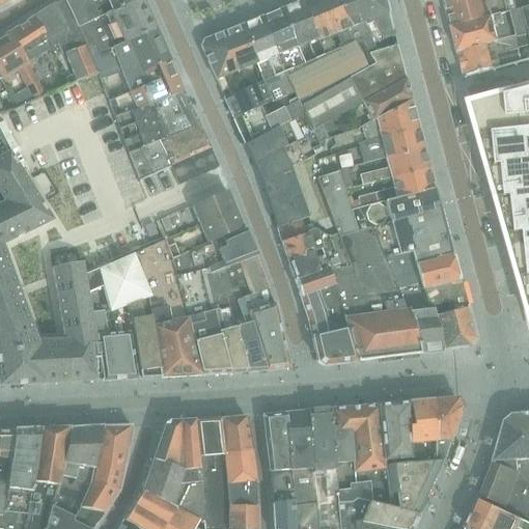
[(91,59),(77,26),(65,0),(61,0),(56,3),(55,2),(50,5),(36,15),(52,47),(59,42),(64,53),(66,52),(78,80),(96,73),(91,59)]
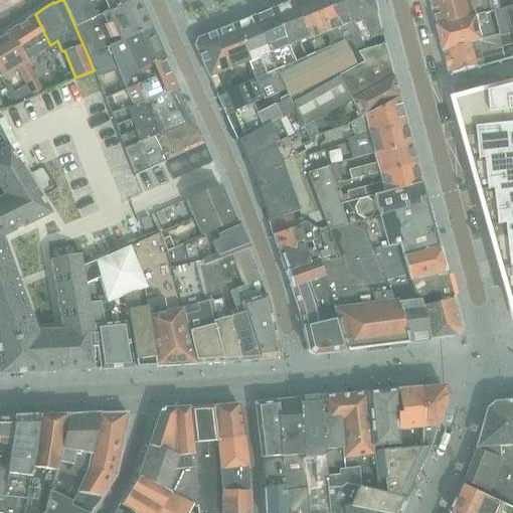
[(96,15),(91,6),(88,0),(63,0),(74,25),(96,15)]
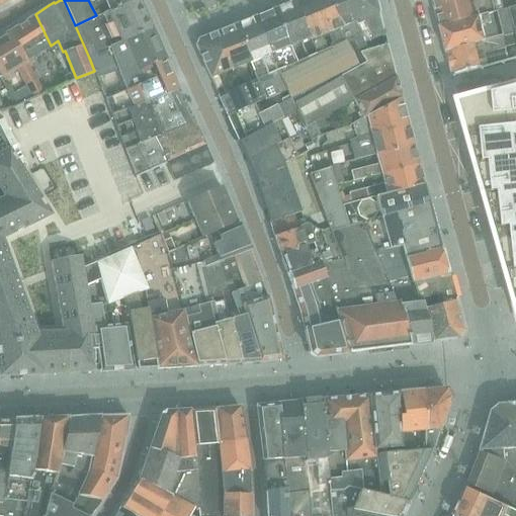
[(129,0),(108,10),(96,15),(75,25),(89,58),(100,53),(153,28),(154,28),(141,0),(129,0)]
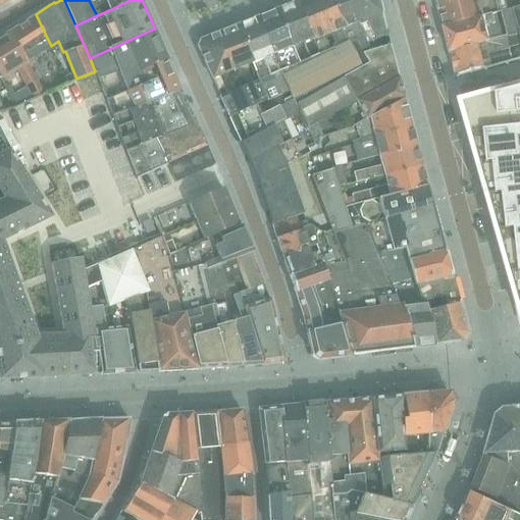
[(89,0),(92,6),(105,1),(109,10),(130,0),(89,0)]
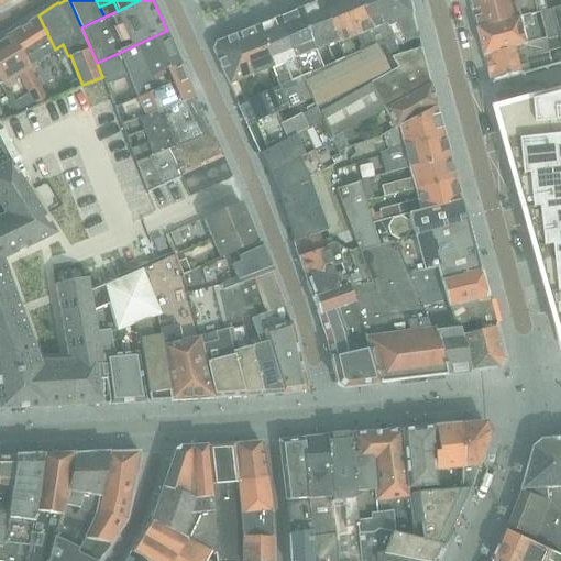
[(317,106),(319,110),(399,67),(392,55),(361,6),(359,0),(321,0),(319,1),(338,42),(344,58),(334,62),(325,67),(310,73),(305,75),(314,97),(317,106)]
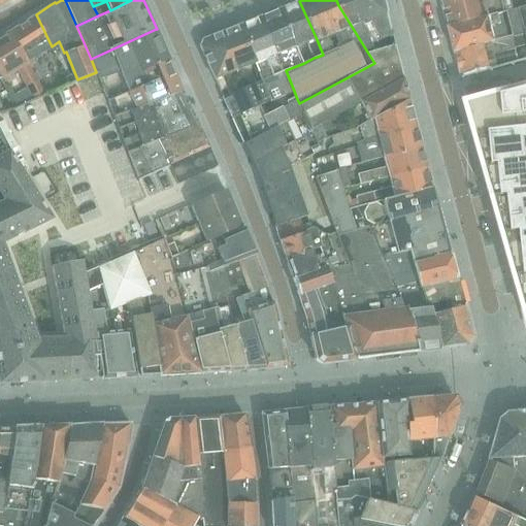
[(336,0),(338,5),(367,52),(375,48),(372,40),(391,33),(393,33),(393,32),(385,0),(336,0)]
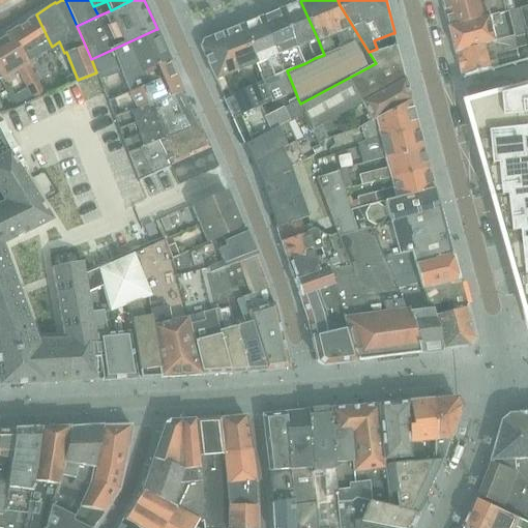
[(519,9),(517,0),(445,0),(452,27),(519,9)]
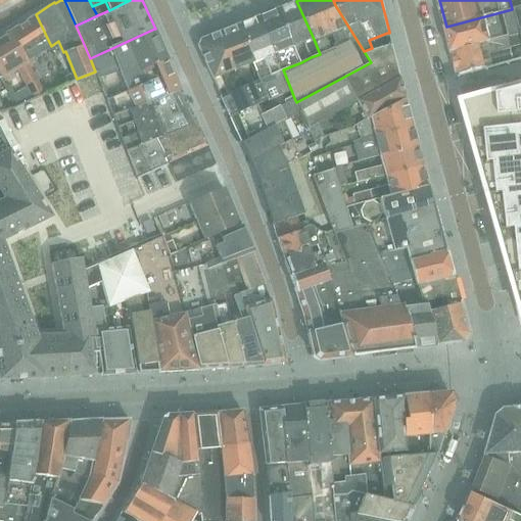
[(314,39),(296,1),(278,8),(295,47),(304,43),(311,57),(320,54),(314,39)]
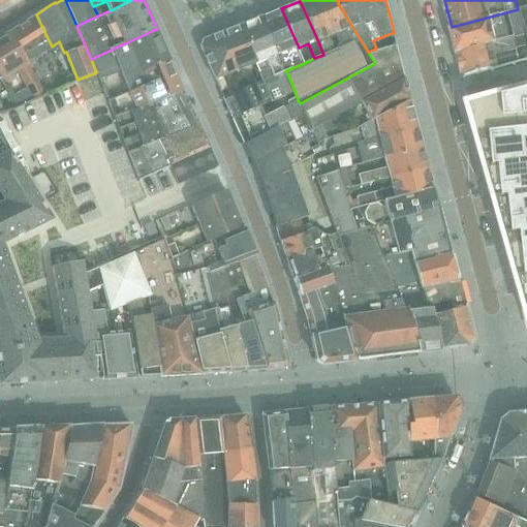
[(526,7),(518,9),(452,27),(458,51),(519,35),(526,33),(526,7)]
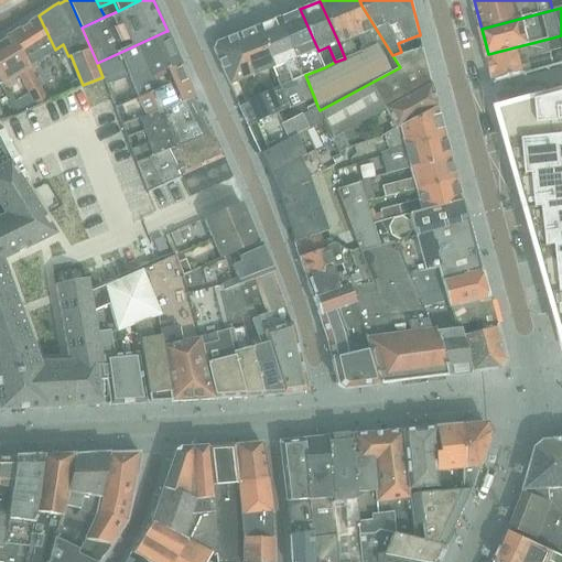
[(325,67),(319,51),(300,9),(279,17),(302,76),(305,75),(311,73),(325,67)]
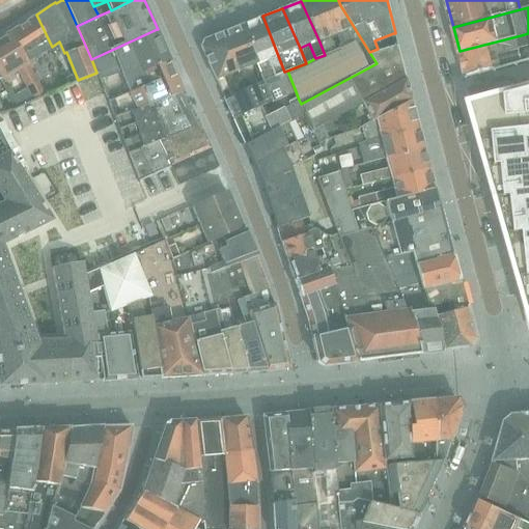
[(52,47),(36,15),(14,30),(29,60),(52,47)]
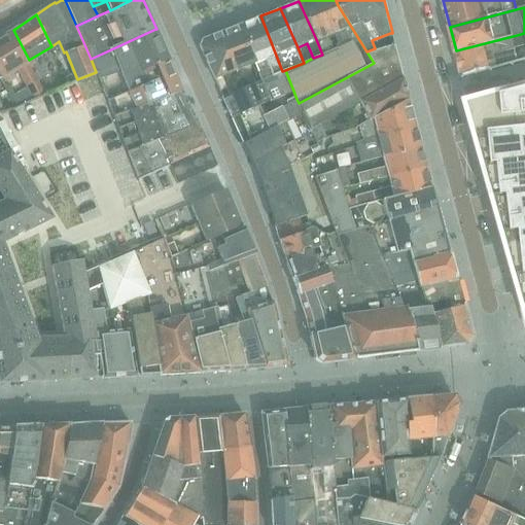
[(282,71),(260,15),(242,24),(256,62),(263,78),(282,71)]
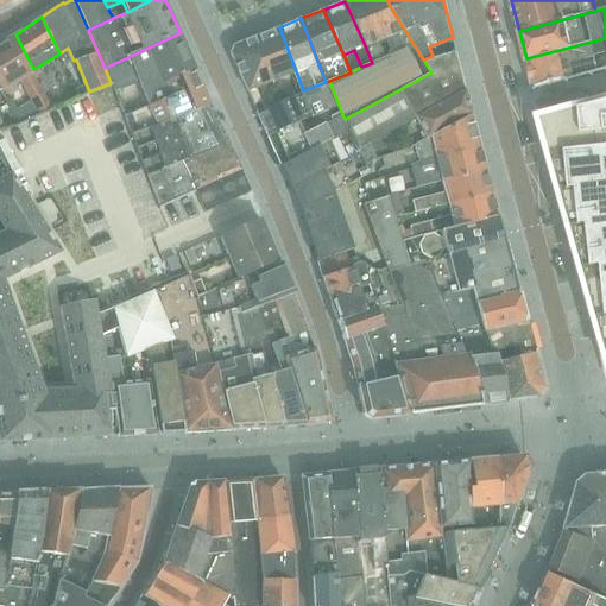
[(296,71),(279,27),(256,37),(273,81),(296,71)]
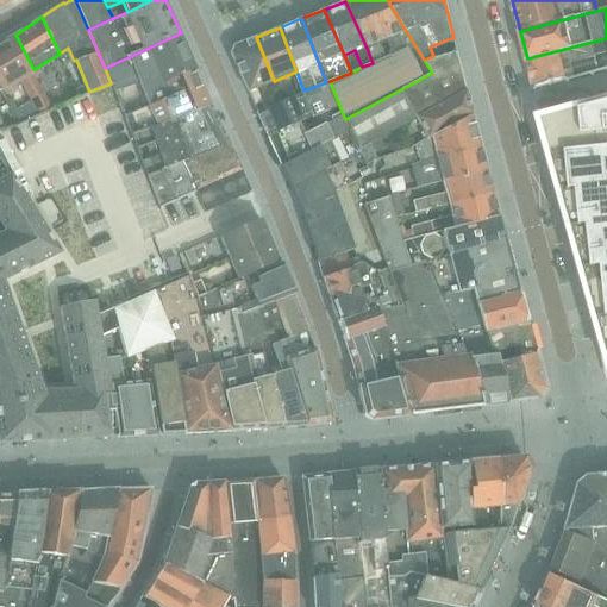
[(196,69),(180,33),(118,62),(105,68),(111,83),(114,81),(118,89),(141,80),(150,104),(169,97),(163,85),(196,69)]
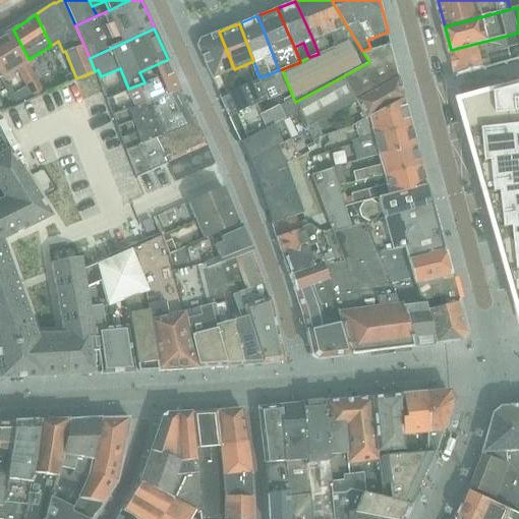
[(29,59),(13,30),(0,37),(0,75),(0,76),(1,77),(17,67),(34,97),(45,90),(29,59)]
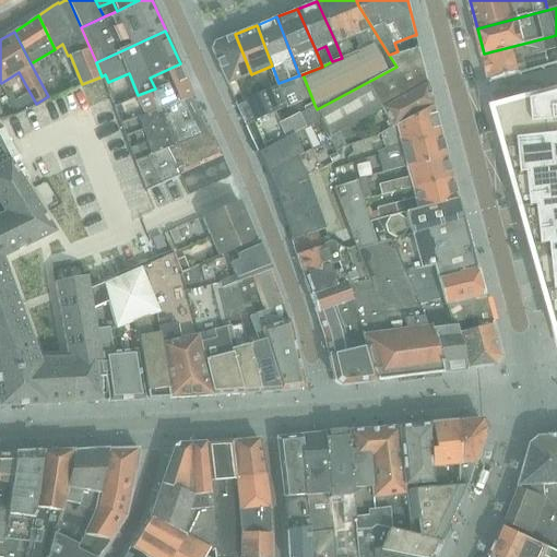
[(251,74),(235,34),(216,42),(213,48),(235,95),(241,93),(237,80),(251,74)]
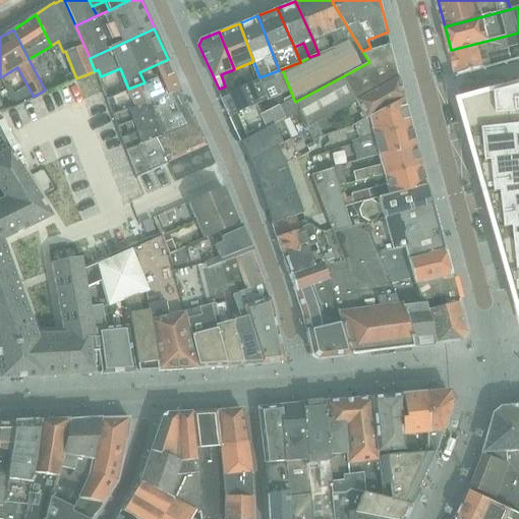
[(518,33),(511,35),(451,50),(457,74),(495,65),(518,58),(518,33)]
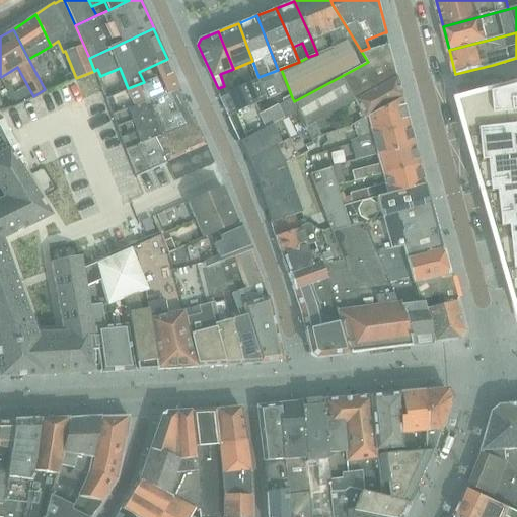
[(387,43),(386,43),(369,48),(361,51),(368,62),(294,101),(298,109),(305,126),(315,120),(356,98),(380,85),(378,80),(380,79),(382,82),(398,76),(389,42),(388,43),(388,42),(387,42),(387,43)]
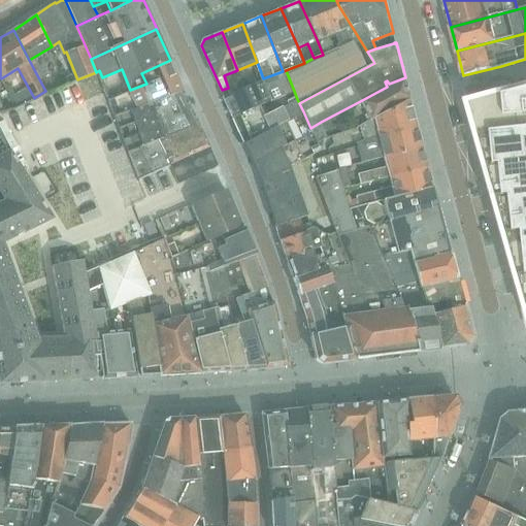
[(525,59),(501,66),(463,75),(467,90),(474,88),(479,99),(474,100),(481,123),(482,124),(483,124),(488,142),(487,142),(514,238),(510,239),(512,243),(512,242),(525,290),(525,59)]
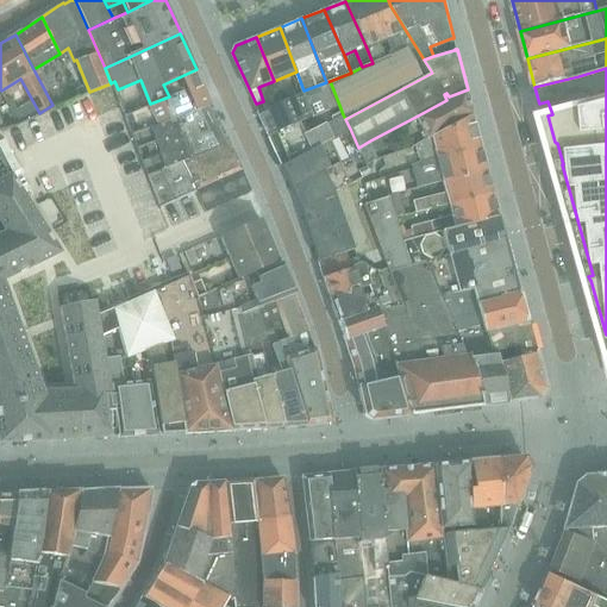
[(211,104),(196,69),(163,85),(169,97),(150,104),(125,114),(133,135),(166,121),(211,104)]
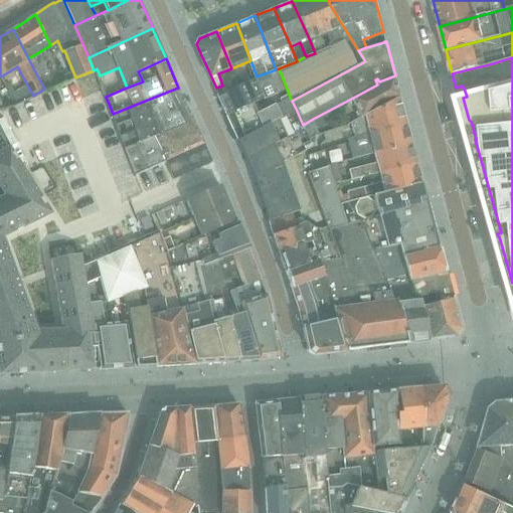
[(287,89),(279,68),(276,69),(257,76),(245,81),(237,86),(218,94),(227,113),(251,103),(253,102),(264,98),(261,88),(274,81),(279,92),(287,89)]
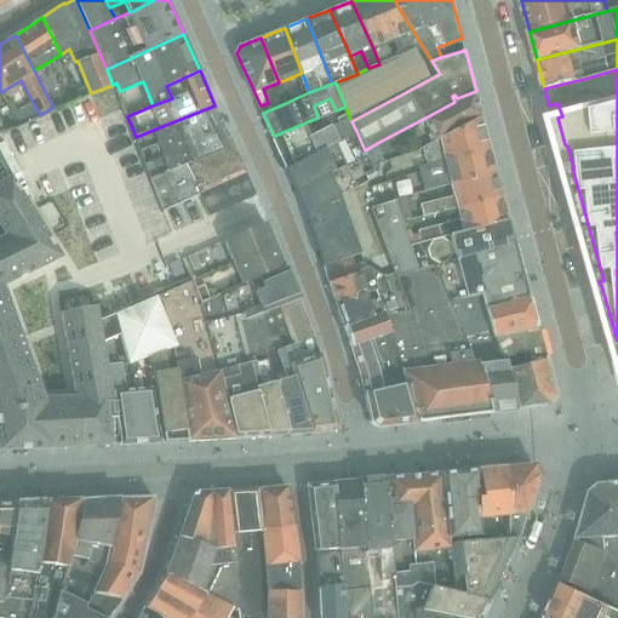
[(481,114),(476,91),(457,98),(455,95),(452,96),(455,102),(425,118),(430,127),(436,139),(481,114)]
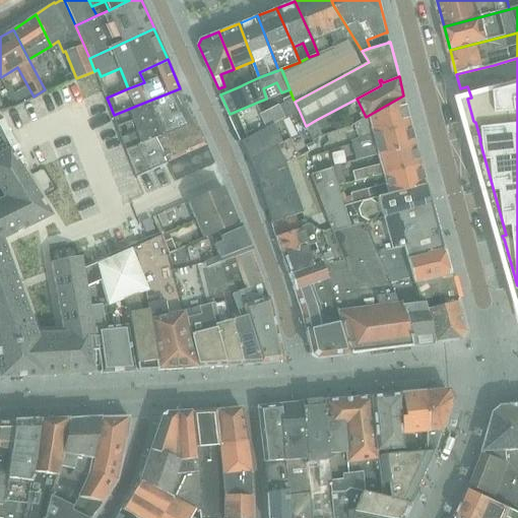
[(196,120),(180,88),(141,104),(114,115),(128,150),(157,137),(196,120)]
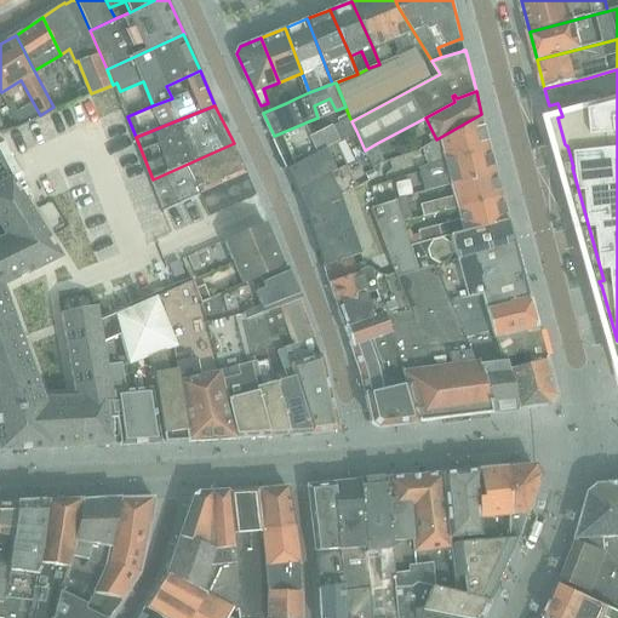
[(491,148),(481,114),(436,139),(425,147),(429,165),(491,148)]
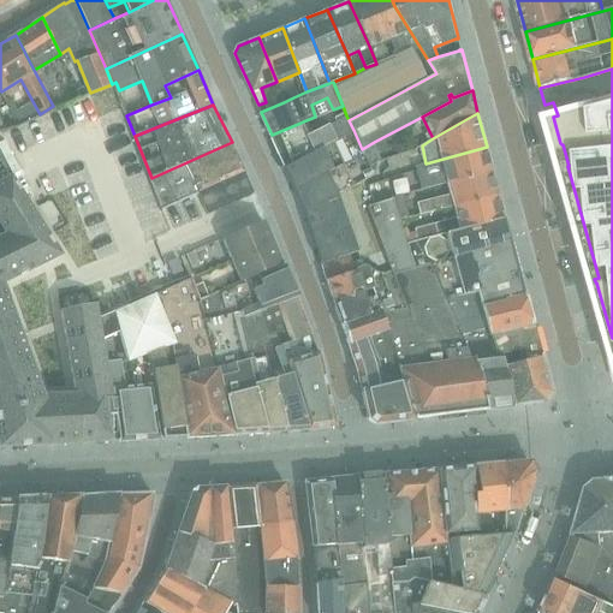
[(303,121),(272,135),(285,165),(339,137),(353,130),(349,120),(346,115),(310,136),(303,121)]
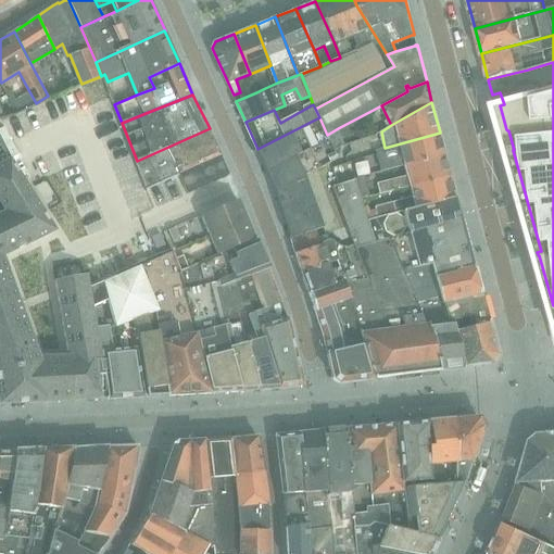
[(277,193),(291,238),(325,226),(305,175),(322,167),(312,147),(316,146),(306,124),(257,149),(276,189),(277,193)]
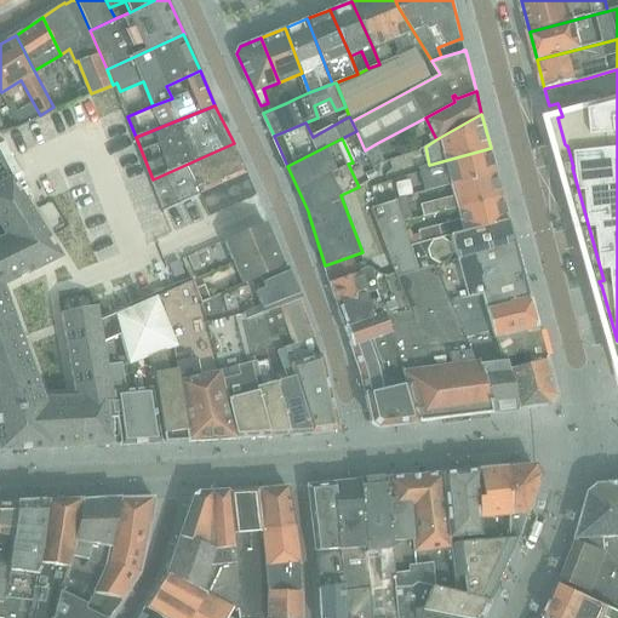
[(247,171),(234,143),(188,164),(153,179),(165,209),(200,192),(247,171)]
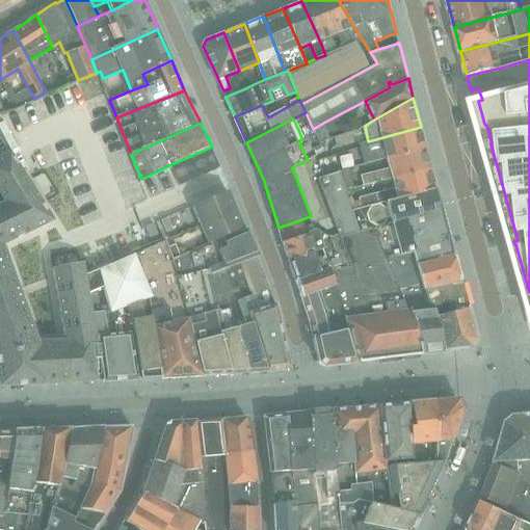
[(330,137),(323,123),(313,129),(319,143),(330,137)]
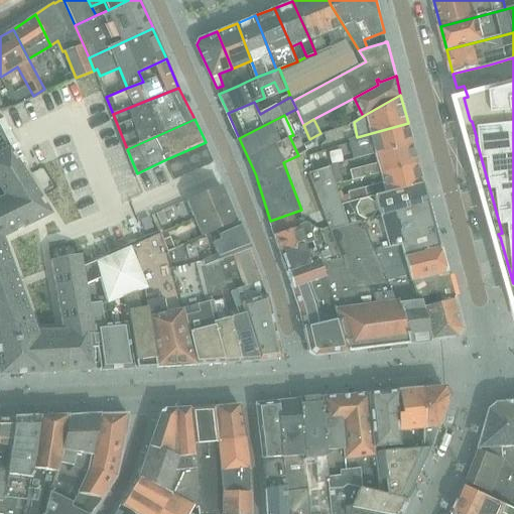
[(413,144),(408,123),(357,137),(350,138),(355,156),(375,152),(413,144)]
